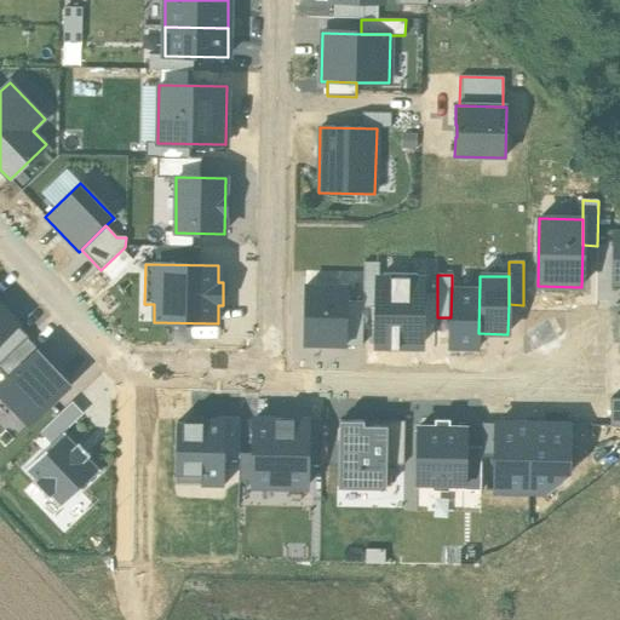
[(422,279),(378,279),(377,346),(420,346),(422,279)]
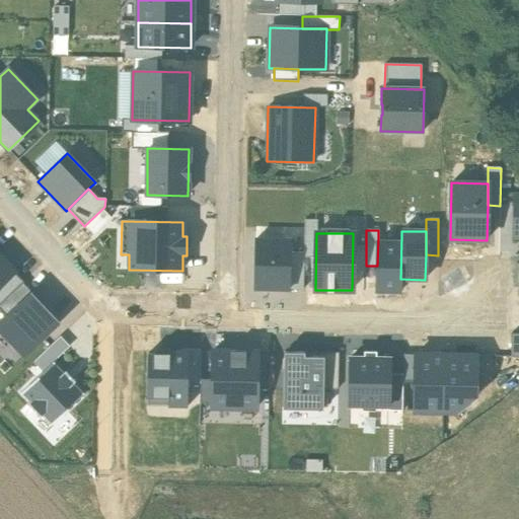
[(401,237),(378,237),(377,266),(377,288),(400,288),(400,279),(401,237)]
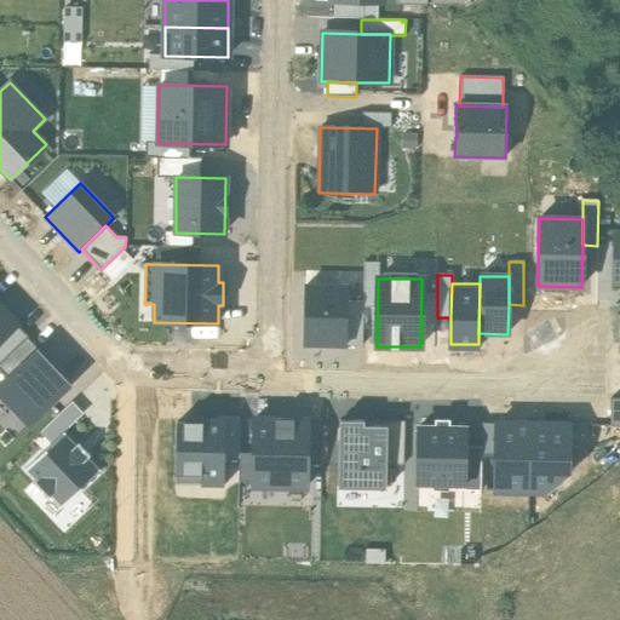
[(346,287),(305,287),(304,345),(345,345),(346,287)]
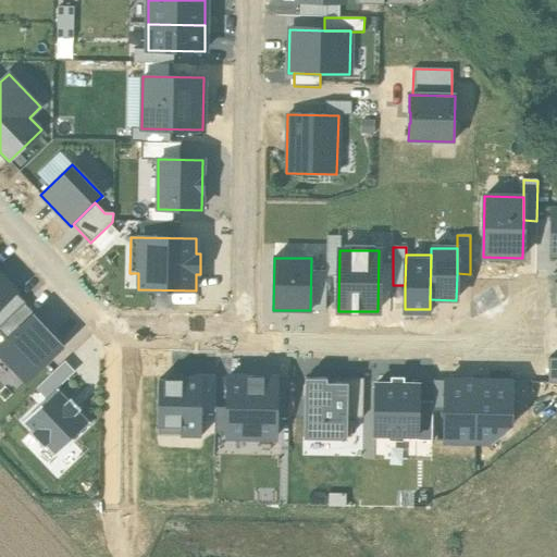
[(0,306),(14,292),(15,292),(0,274),(0,306)]
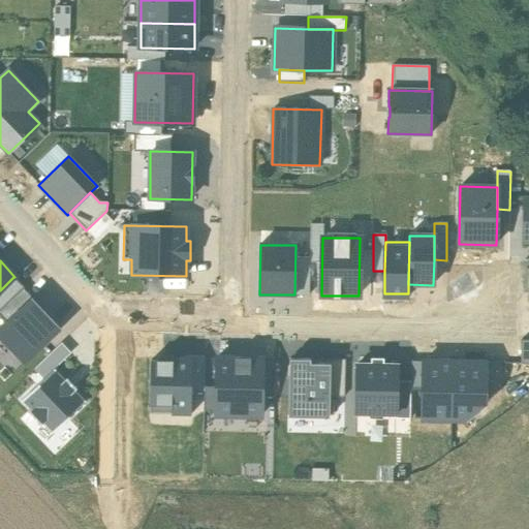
[(24,287),(13,277),(0,290),(0,310),(22,289),(24,287)]
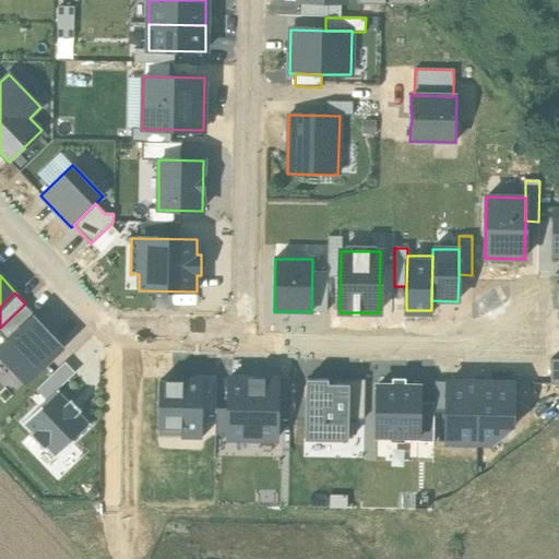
[(33,317),(23,306),(0,328),(0,334),(8,342),(33,317)]
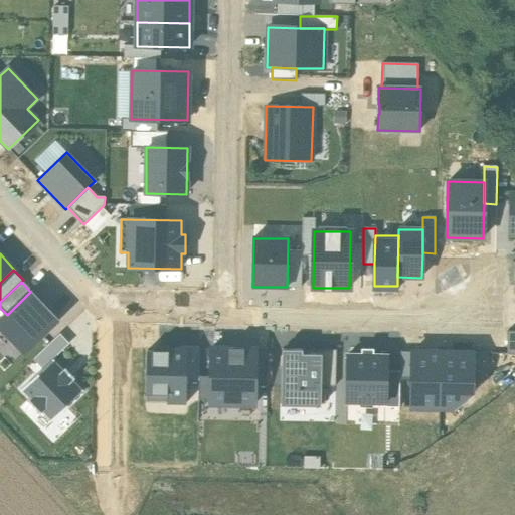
[(0,321),(0,327),(24,351),(57,320),(47,310),(46,312),(38,304),(40,302),(30,292),(7,315),(0,321)]
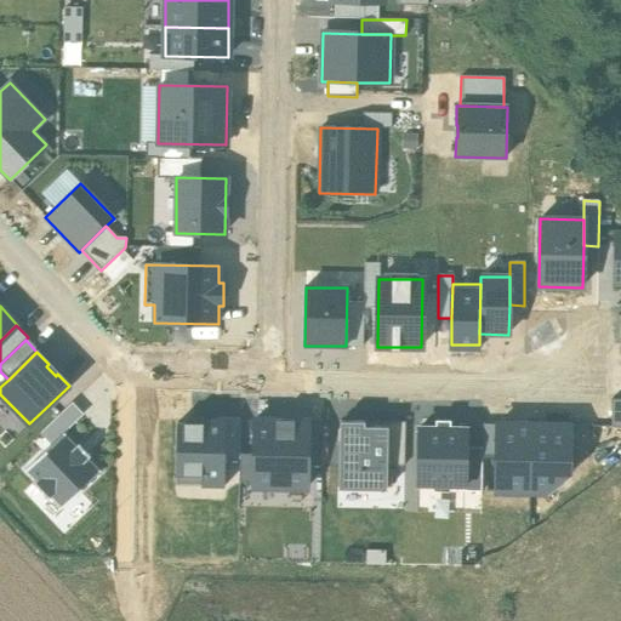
[(620,399),(611,399),(610,427),(620,427),(620,399)]
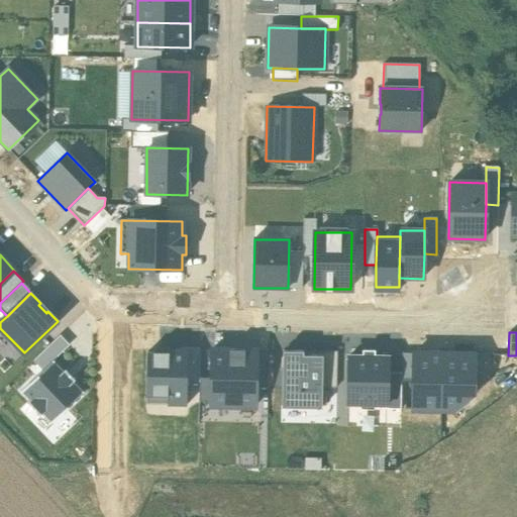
[(43,370),(54,360),(69,344),(60,335),(33,360),(43,370)]
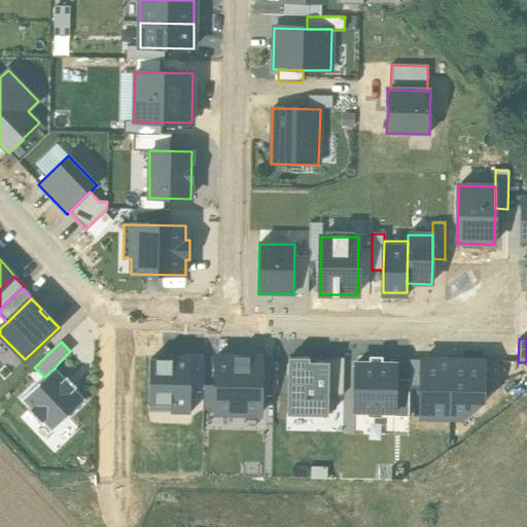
[(155,359),(150,359),(149,410),(172,410),(172,413),(190,413),(190,389),(191,355),(164,354),(163,358),(155,358),(155,359)]
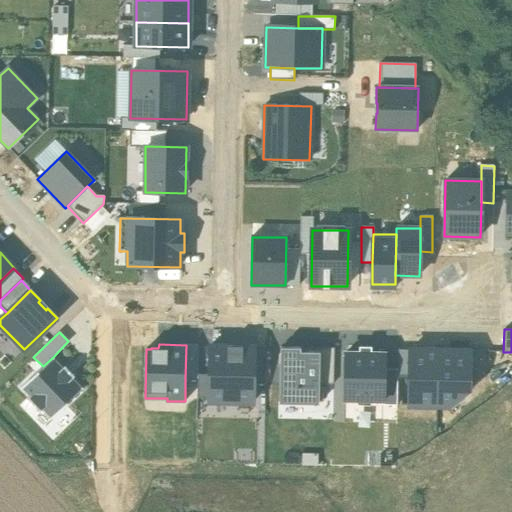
[(198,345),(186,345),(185,378),(197,378),(198,345)]
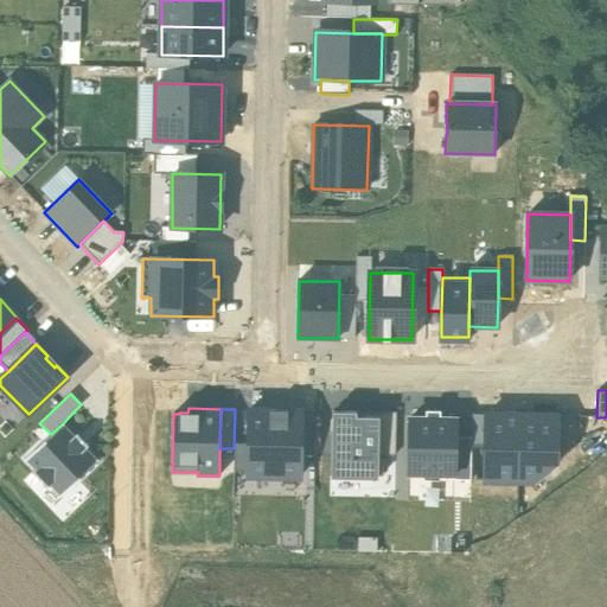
[(301,410),(249,409),(248,477),(300,477),(301,410)]
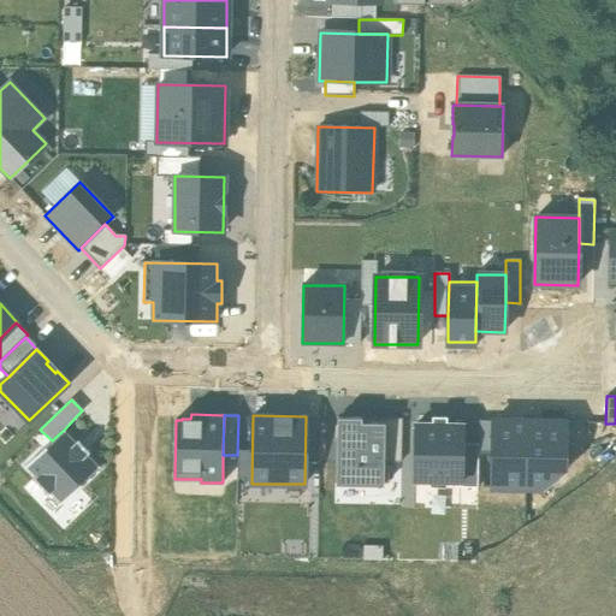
[(384,462),(385,424),(361,422),(362,418),(337,418),(335,485),(384,486),(384,462)]
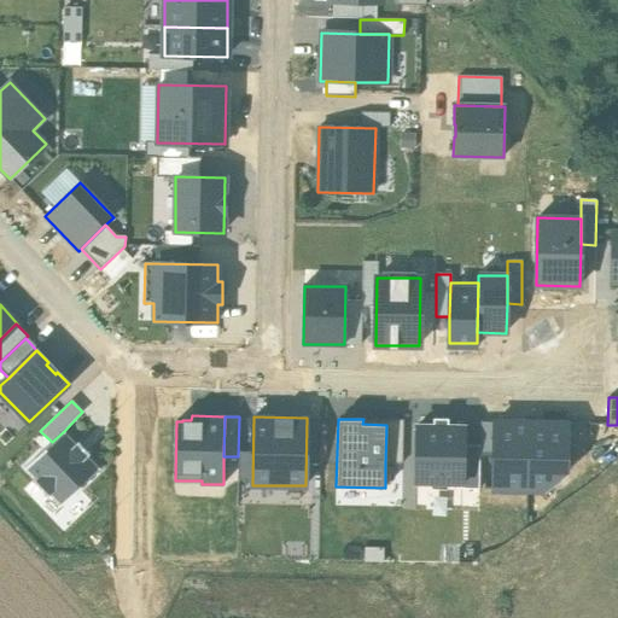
[(403,420),(363,419),(362,424),(386,425),(385,464),(402,464),(403,420)]
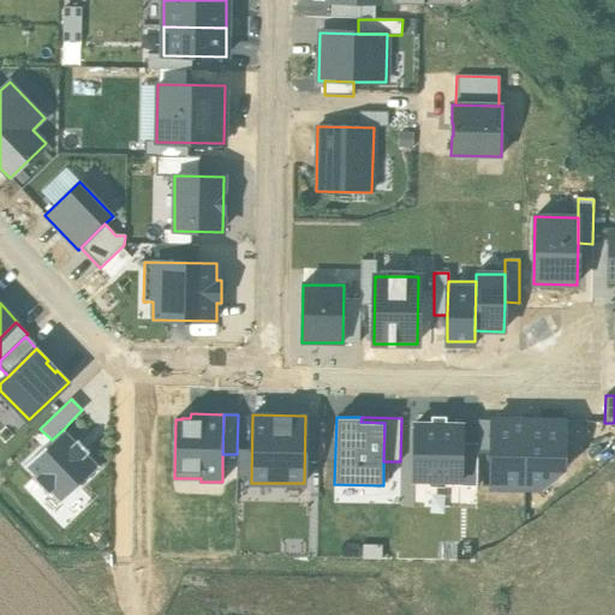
[(460,443),(461,424),(446,424),(446,419),(431,419),(431,423),(415,423),(415,482),(429,482),(428,487),(446,487),(446,482),(458,482),(460,482),(460,443)]
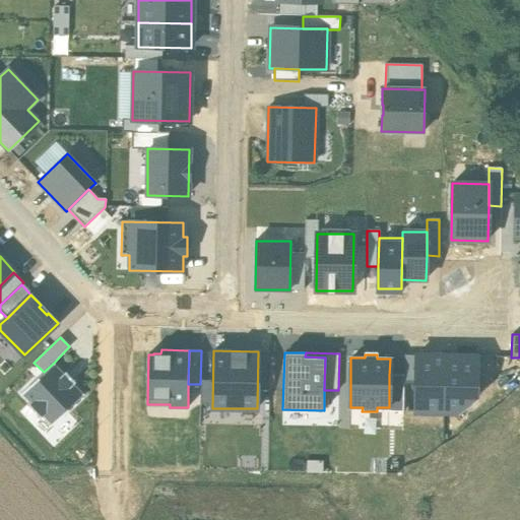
[(445,355),(416,354),(414,411),(443,412),(445,355)]
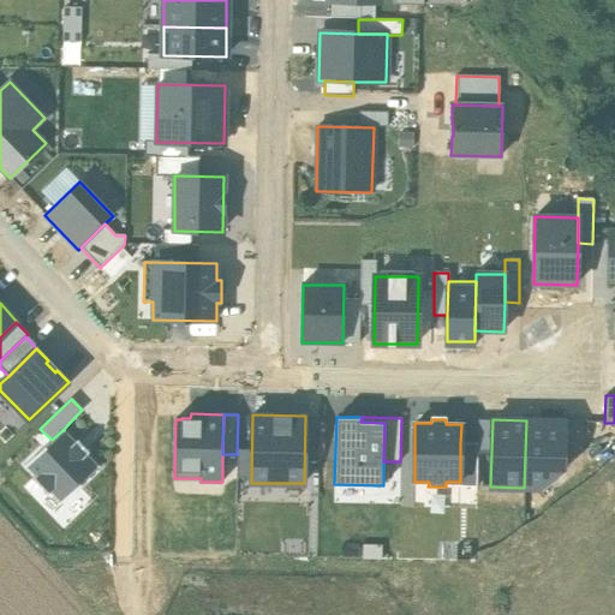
[(565,422),(526,421),(524,488),(541,488),(568,465),(568,441),(563,441),(565,422)]
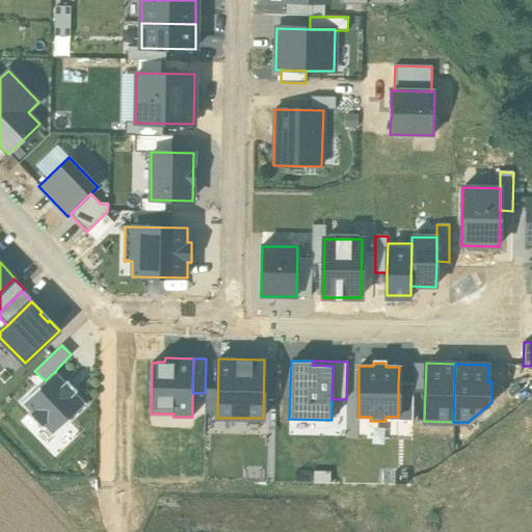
[(56,372),(55,371),(45,380),(21,403),(22,404),(23,404),(31,414),(29,415),(41,427),(44,425),(52,433),(51,434),(53,436),(86,404),(85,402),(84,403),(75,393),(77,391),(68,380),(64,382),(55,373),(56,372)]
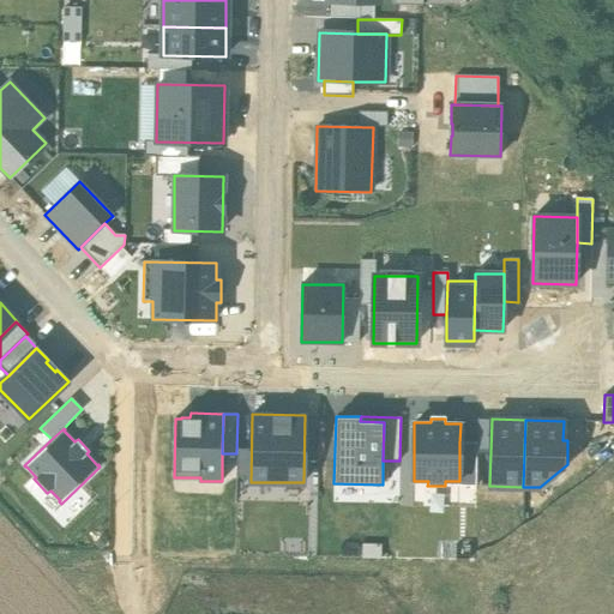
[(476,443),(459,443),(459,481),(457,481),(457,486),(476,486),(476,443)]
